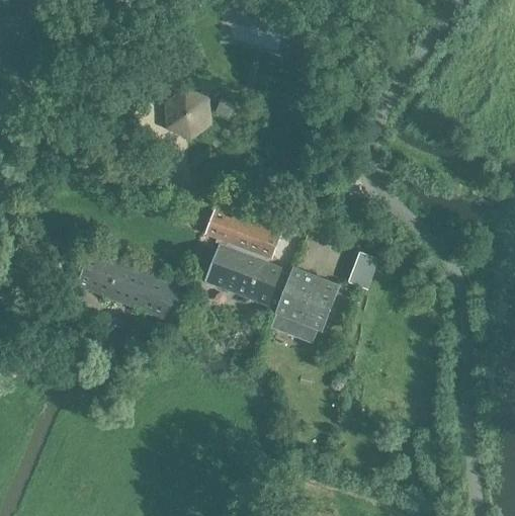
[(204,97),(181,87),(163,101),(164,126),(187,137),(208,122),(204,97)]
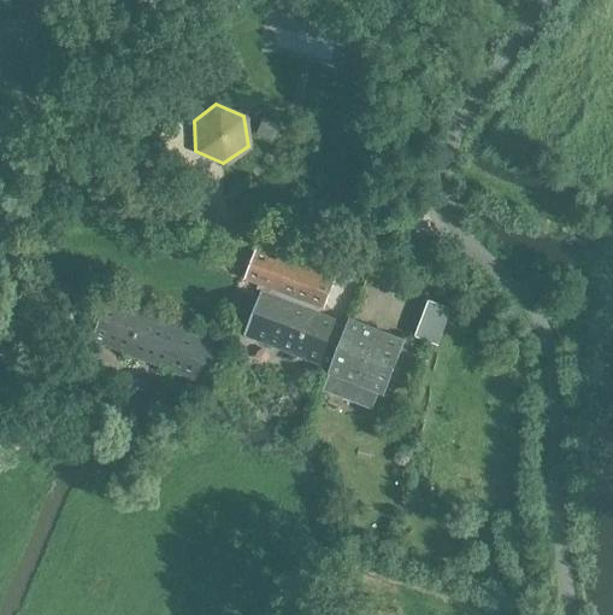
[(257,117),(251,133),(266,139),(272,123),(257,117)]
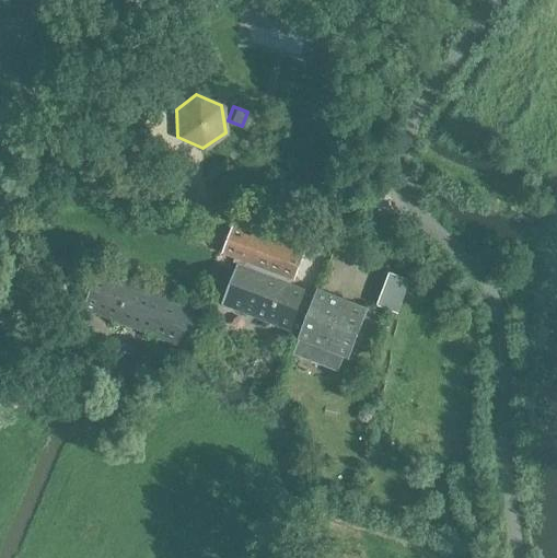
[(299,333),(314,294),(288,283),(289,278),(291,279),(302,251),(232,223),(221,252),(279,275),(277,279),(235,263),(220,302),(299,333)]
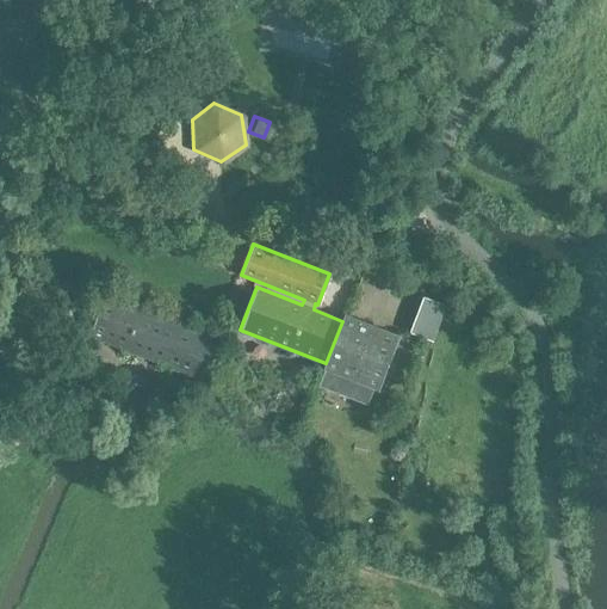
[(408,332),(431,340),(444,305),(421,296),(408,332)]
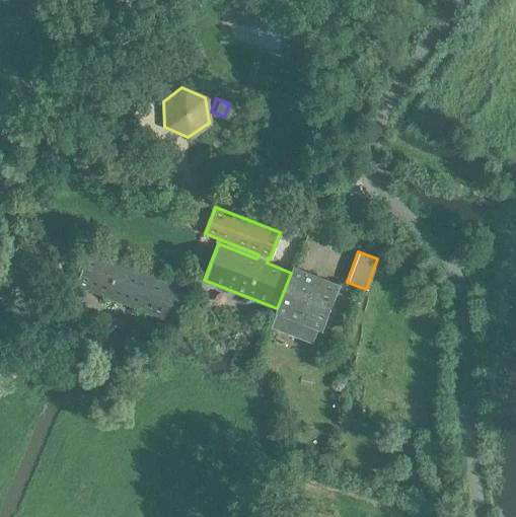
[(182,289),(121,265),(88,252),(76,284),(170,320),(182,289)]
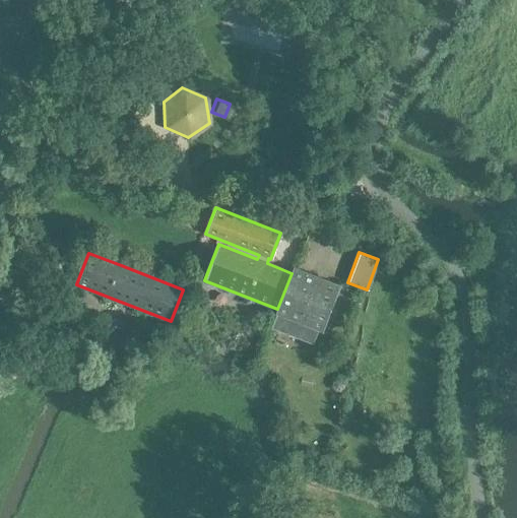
[(292,273),(277,309),(271,326),(312,341),(316,329),(320,331),(337,285),(294,268),(292,273)]
